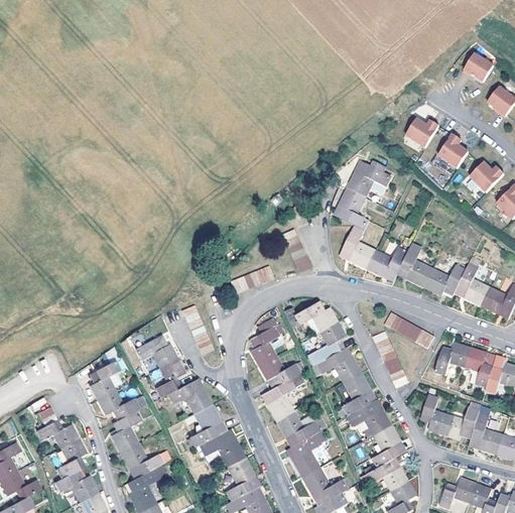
[(495,65),(476,52),(465,70),(477,77),(484,82),(495,65)]
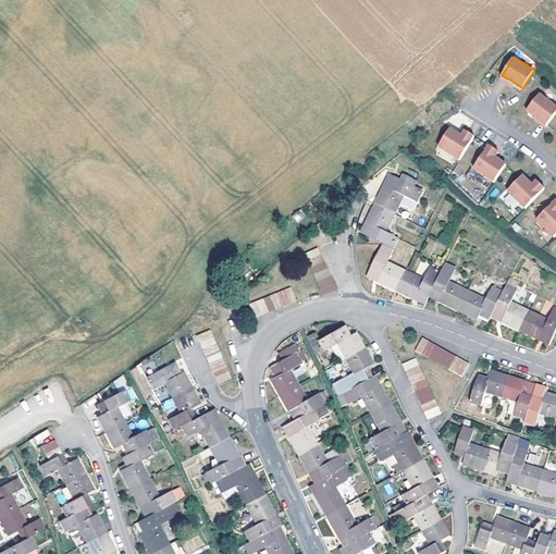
[(515,83),(502,75),(501,76),(513,84),(515,83)]
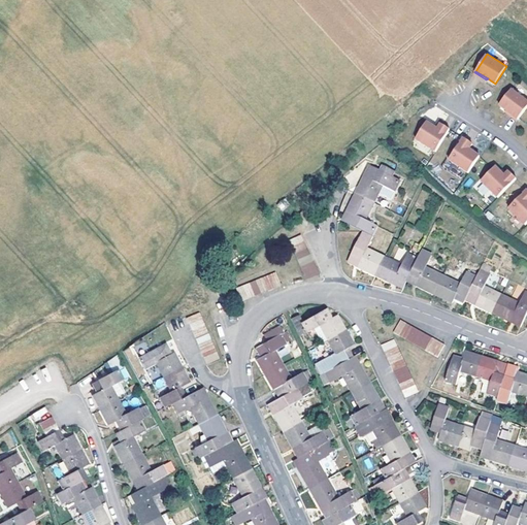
[(526,99),(512,88),(500,104),(507,110),(519,119),(526,107),(526,99)]
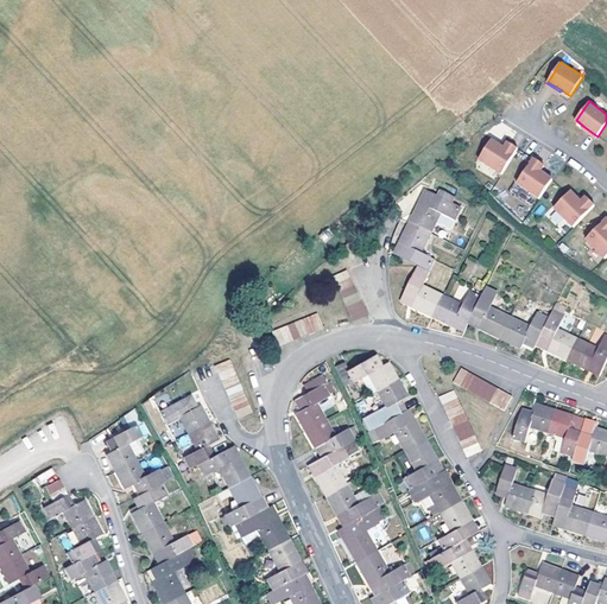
[(585,127),(583,128),(595,138),(598,137),(585,127)]
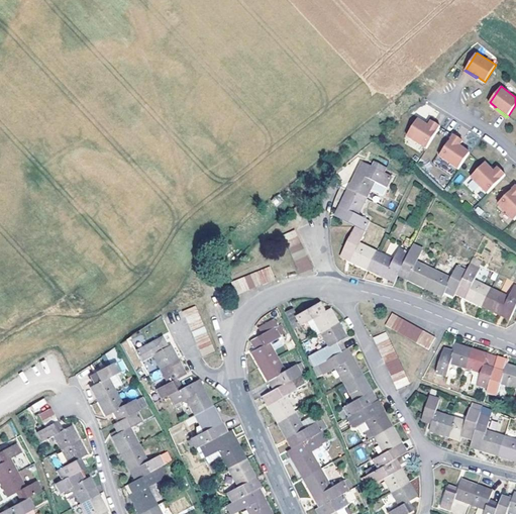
[(440,125),(431,119),(428,124),(418,118),(407,135),(426,146),(440,125)]
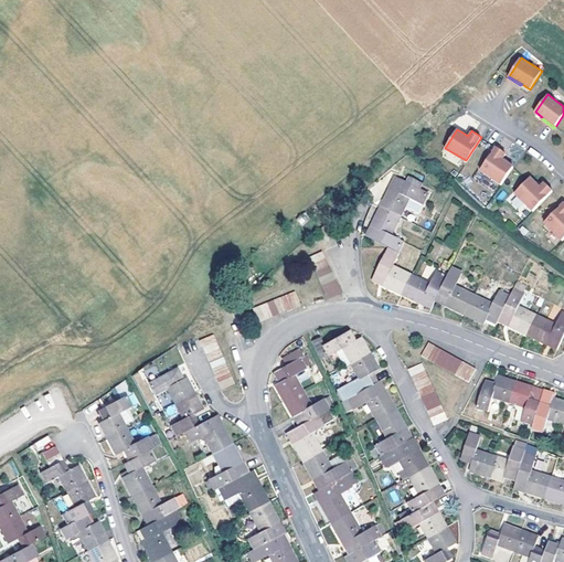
[(501,183),(513,166),(502,158),(506,152),(497,147),(480,169),(501,183)]
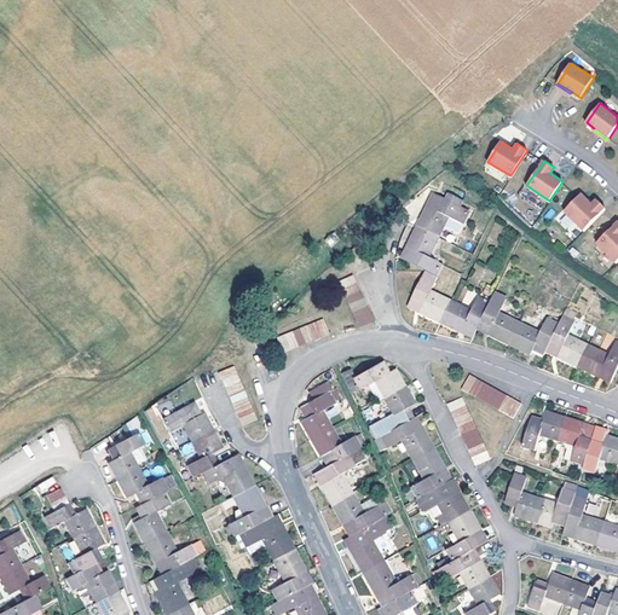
[(584,230),(606,208),(596,199),(591,204),(581,195),(565,212),(584,230)]
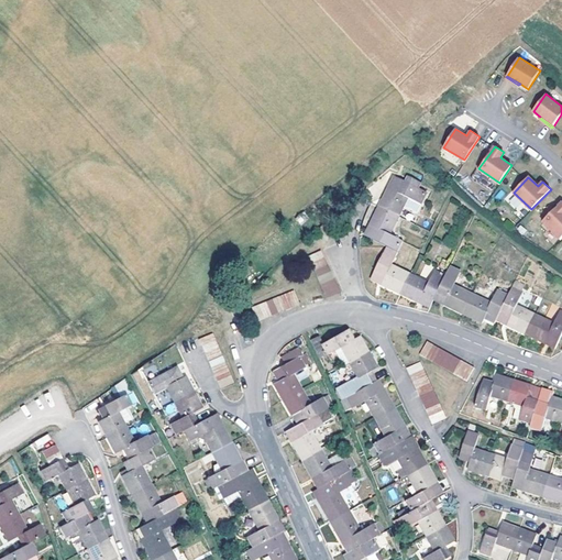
[(387,187),(378,206),(398,216),(407,197),(419,202),(425,193),(422,191),(425,186),(407,178),(405,183),(399,180),(395,191),(387,187)]
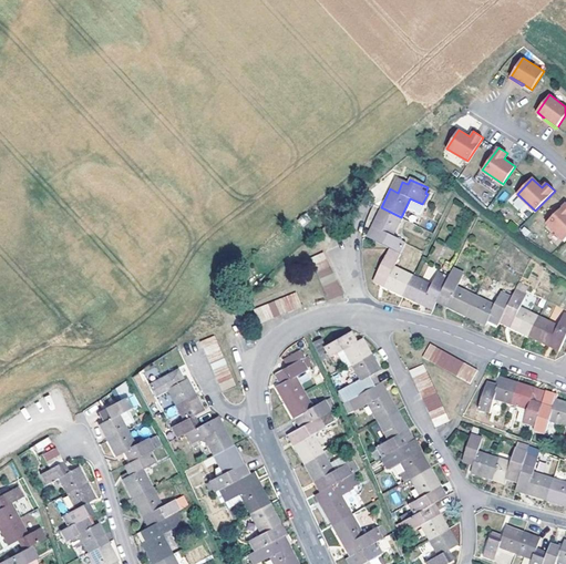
[(390,188),(398,193),(402,182),(395,180),(390,188)]
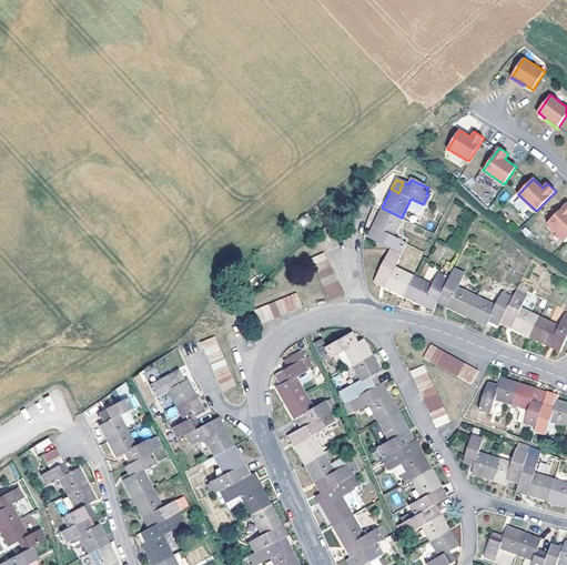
[(547,223),(565,241),(566,239),(566,204),(547,223)]
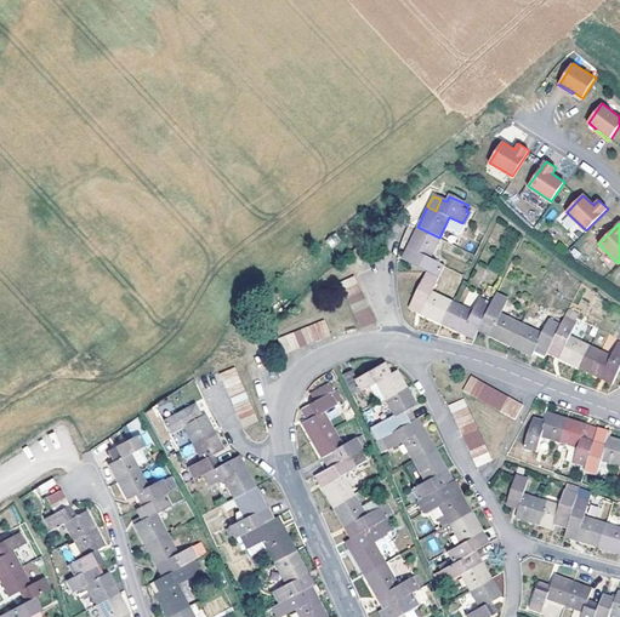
[(416,252),(410,263),(426,270),(427,272),(438,276),(444,264),(430,257),(439,238),(417,227),(408,247),(416,252)]
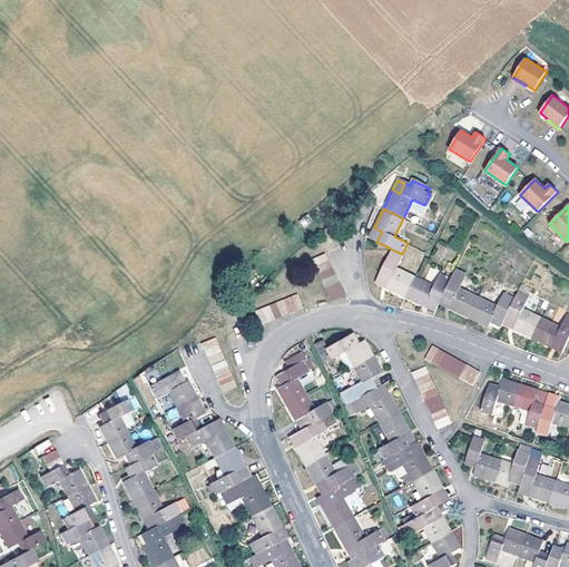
[(342,233),(333,221),(327,226),(336,237),(342,233)]
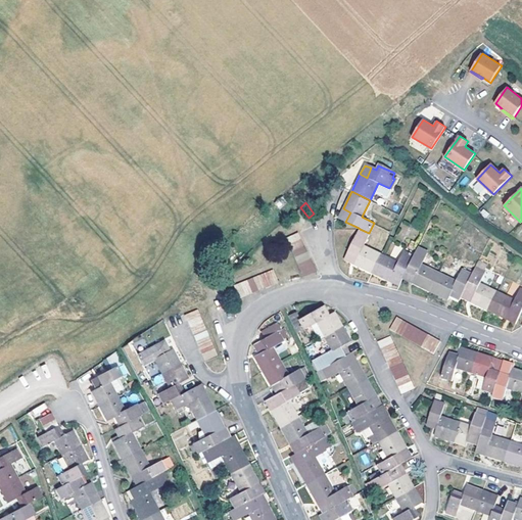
[(303,222),(309,218),(300,207),(295,211),(303,222)]
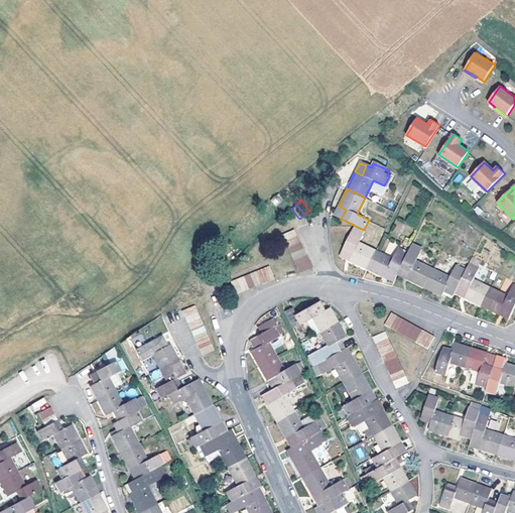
[(335,216),(341,219),(346,210),(339,206),(335,216)]
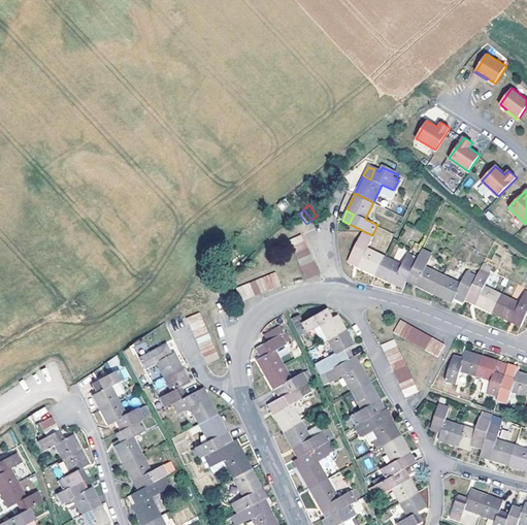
[(357,266),(375,274),(384,256),(366,248),(372,235),(363,231),(362,233),(351,256),(360,261),(357,266)]
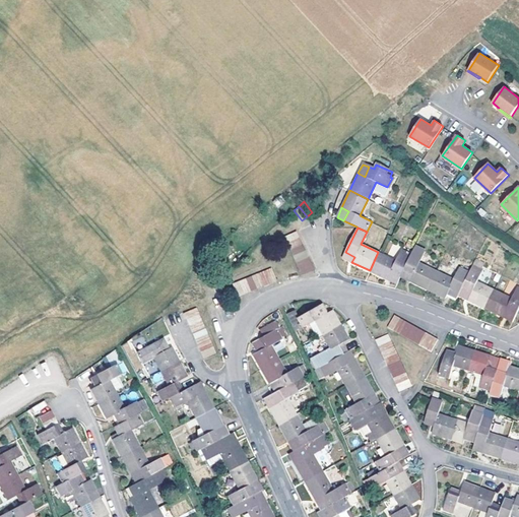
[(296,231),(283,237),(286,243),(299,237),(296,231)]
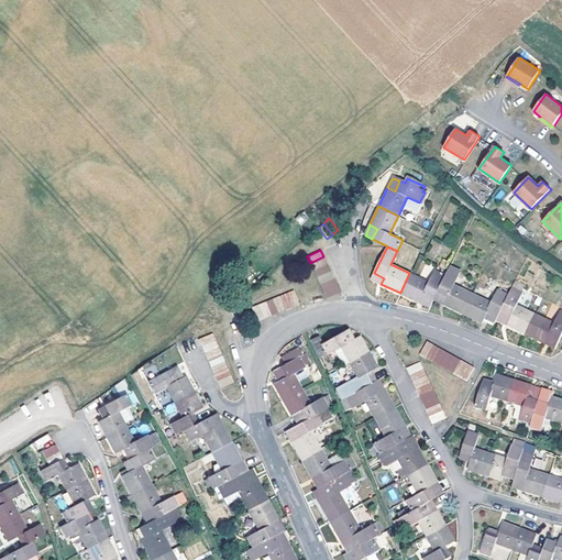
[(313,270),(327,263),(323,256),(310,263),(313,270)]
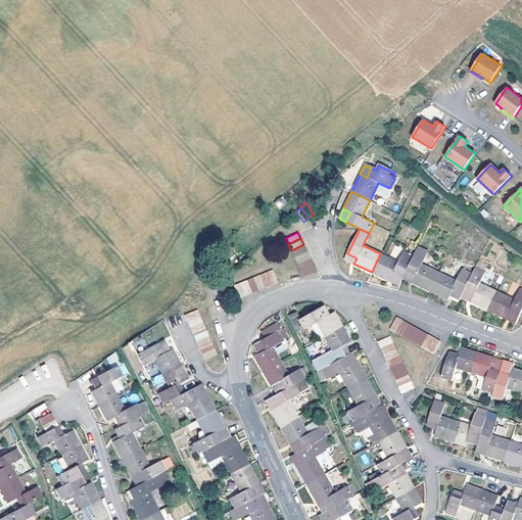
[(294,257),(306,251),(303,244),(291,250),(294,257)]
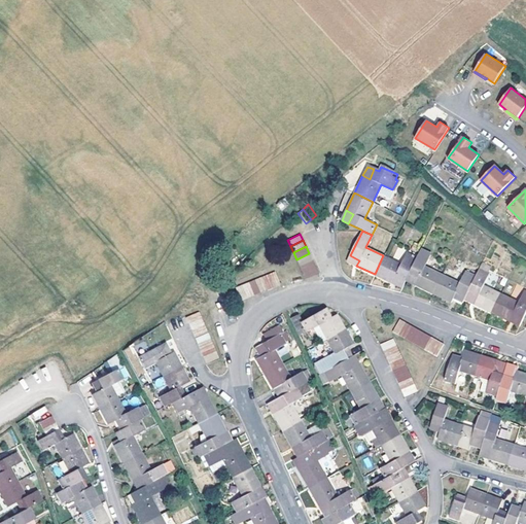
[(417,256),(409,274),(419,278),(416,285),(433,293),(442,275),(424,267),(429,254),(420,249),(417,256)]
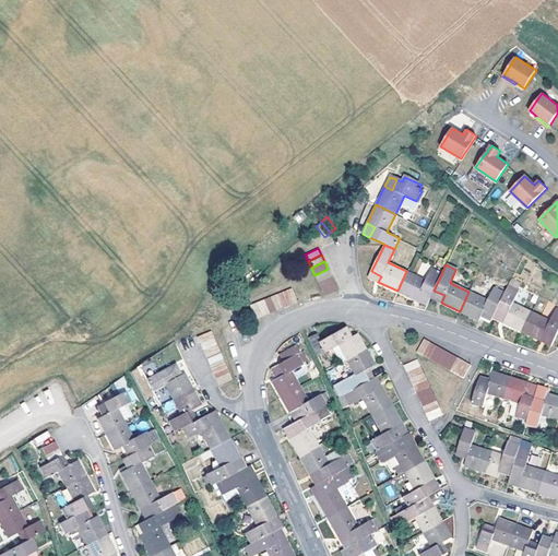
[(406,271),(398,291),(411,297),(426,305),(434,291),(442,272),(432,268),(427,280),(406,271)]
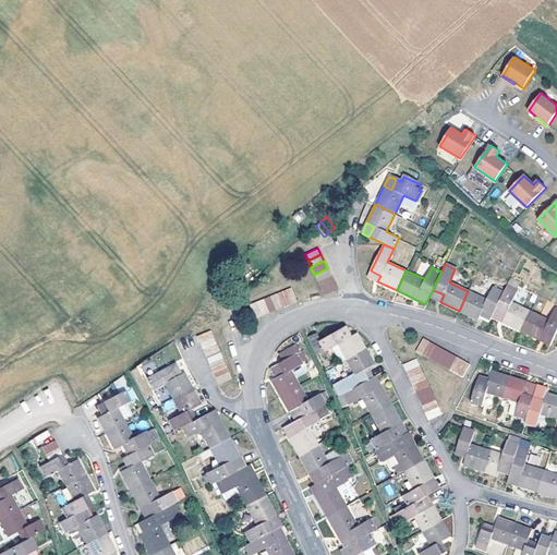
[(317,281),(330,275),(327,268),(314,275),(317,281)]
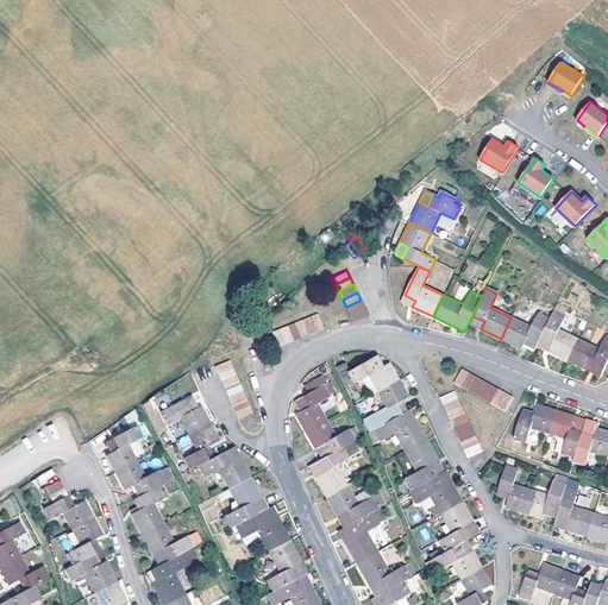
[(401,301),(412,307),(415,301),(405,295),(401,301)]
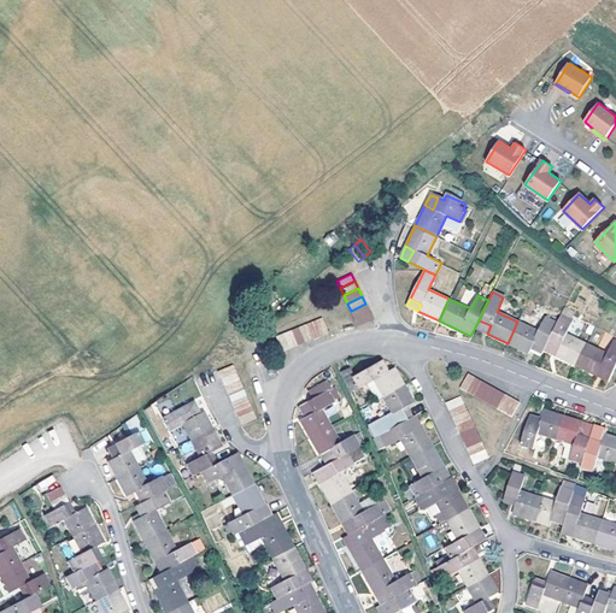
[(355,318),(369,312),(365,304),(351,311),(355,318)]
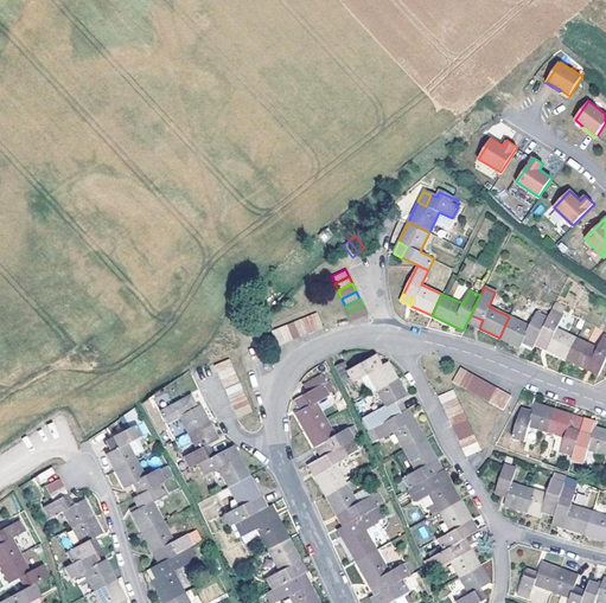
[(547,318),(538,335),(550,341),(547,350),(566,359),(576,338),(556,328),(562,314),(560,313),(565,306),(555,301),(552,308),(547,318)]
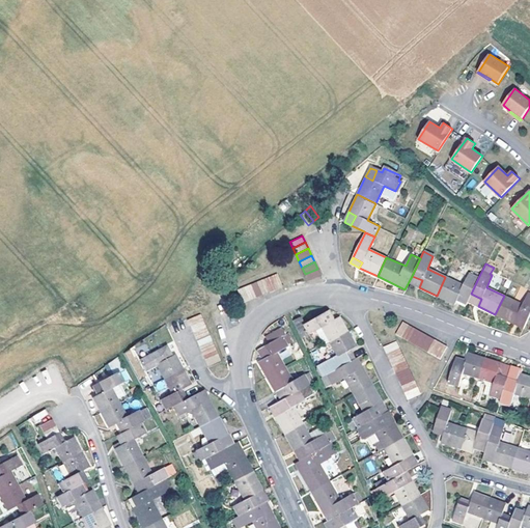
[(317,269),(305,274),(308,280),(321,274),(317,269)]
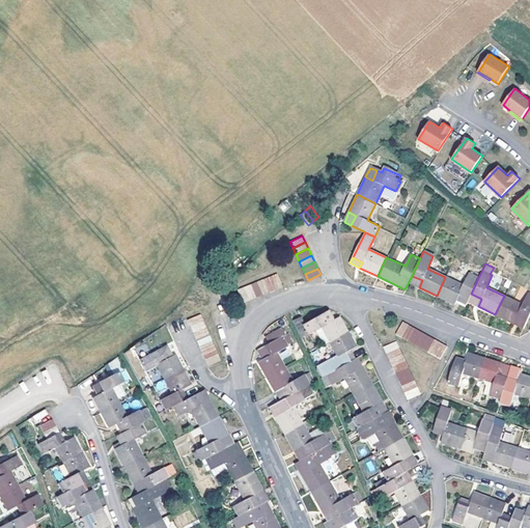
[(271,276),(276,288),(282,286),(277,274),(271,276)]
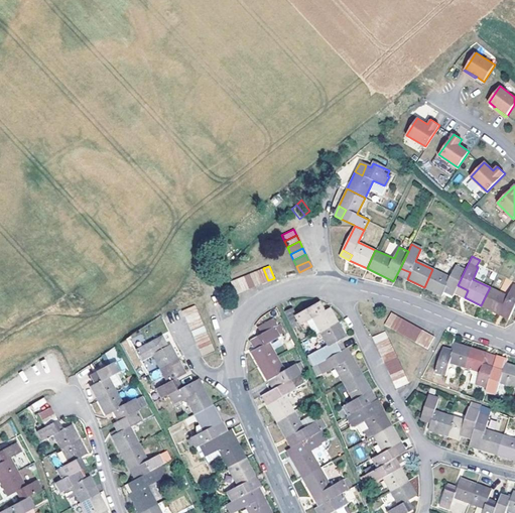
[(449,277),(432,269),(424,287),(441,295),(442,293),(445,289),(454,293),(458,285),(465,270),(456,266),(449,277)]
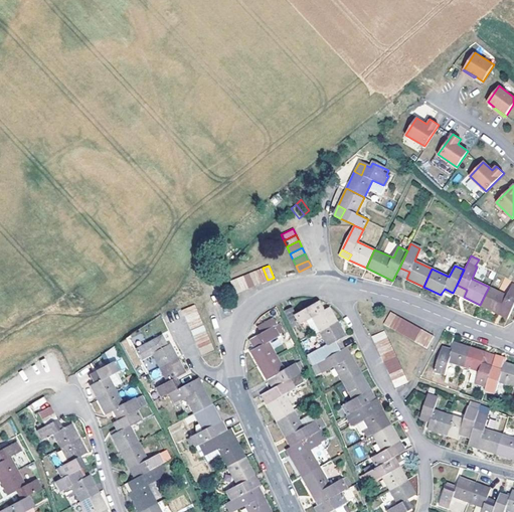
[(268,280),(263,268),(255,271),(262,283),(268,280)]
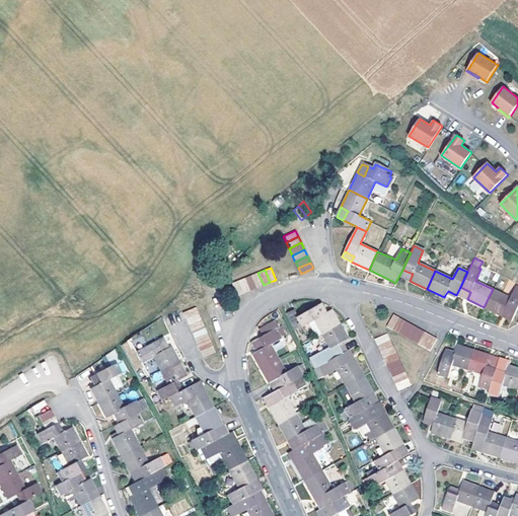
[(264,285),(257,273),(251,276),(256,288),(264,285)]
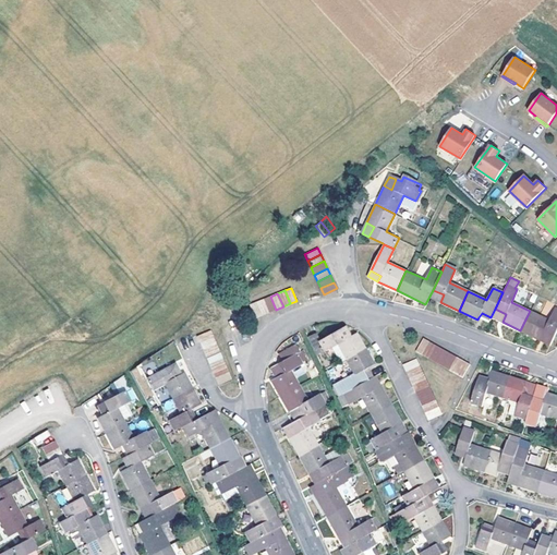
[(276,310),(270,297),(263,299),(268,313),(276,310)]
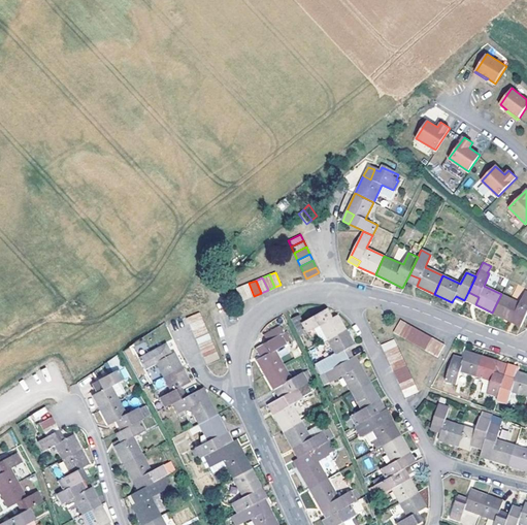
[(254,296),(249,283),(242,286),(248,298),(254,296)]
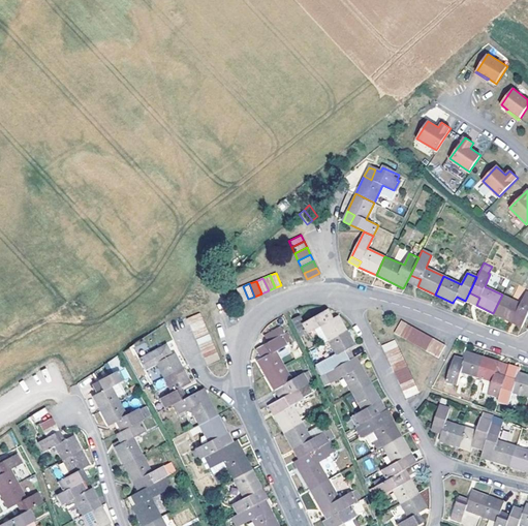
[(237,289),(242,302),(248,299),(243,286),(237,289)]
